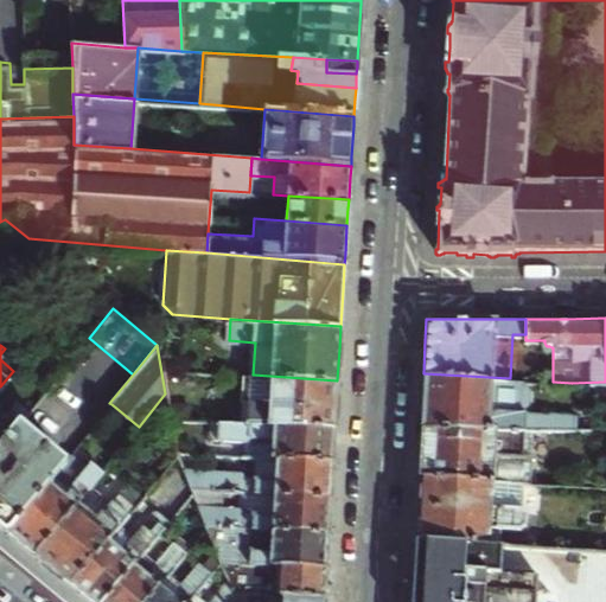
[(229,398),(228,421),(333,428),(336,399),(337,380),(253,375),(249,373),(247,399),(229,398)]
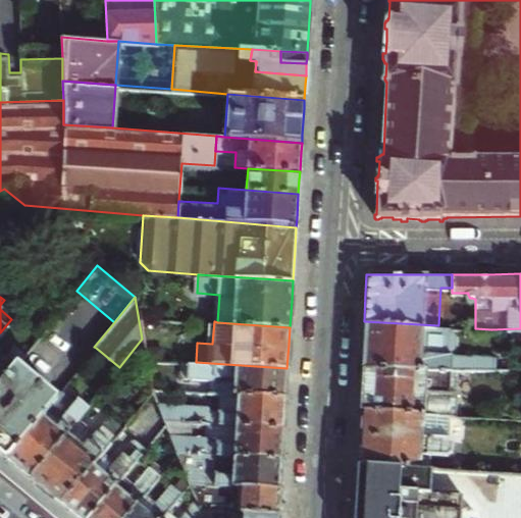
[(362,345),(361,366),(461,367),(520,365),(520,355),(474,352),(474,354),(450,352),(450,347),(453,347),(456,345),(457,333),(454,329),(451,329),(451,326),(438,325),(364,321),(362,345)]
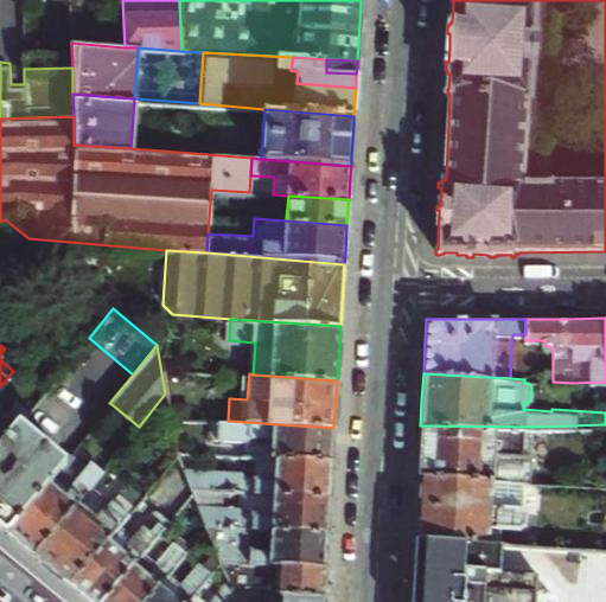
[(2,415),(0,412),(0,446),(19,423),(29,410),(16,399),(2,415)]
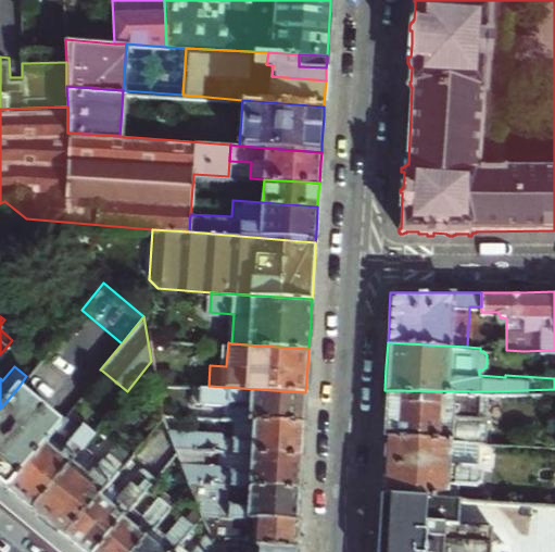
[(223,416),(236,417),(304,423),(305,404),(305,392),(209,386),(192,385),(191,396),(197,401),(224,404),(223,416)]
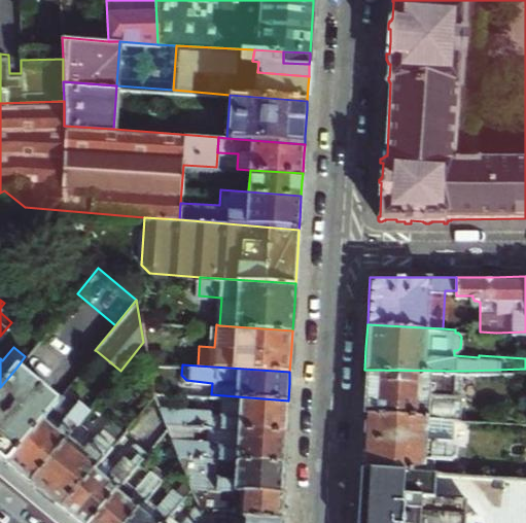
[(0,453),(7,460),(53,403),(56,401),(16,368),(0,387),(0,453)]
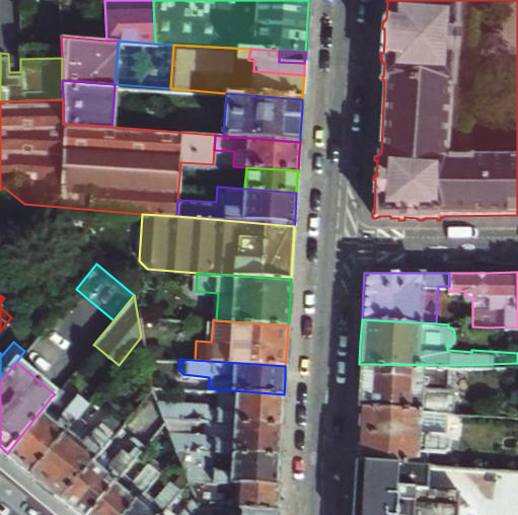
[(517,372),(517,363),(458,365),(359,364),(358,385),(357,405),(446,408),(452,408),(452,384),(454,384),(454,377),(461,377),(461,374),(517,372)]
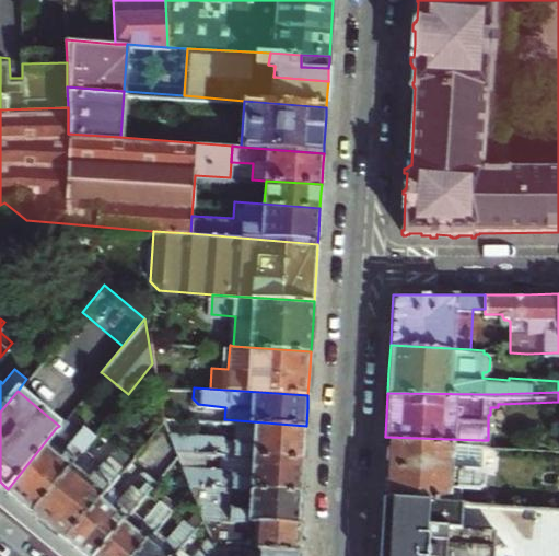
[(225,453),(304,460),(305,440),(306,426),(237,420),(235,440),(226,440),(228,437),(224,433),(194,432),(188,436),(187,451),(206,452),(225,453)]
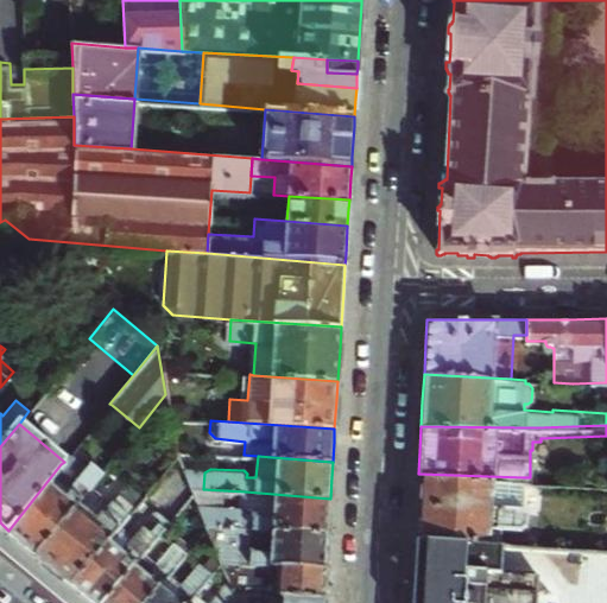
[(29,546),(36,553),(94,483),(103,470),(89,458),(75,476),(61,464),(8,531),(29,546)]
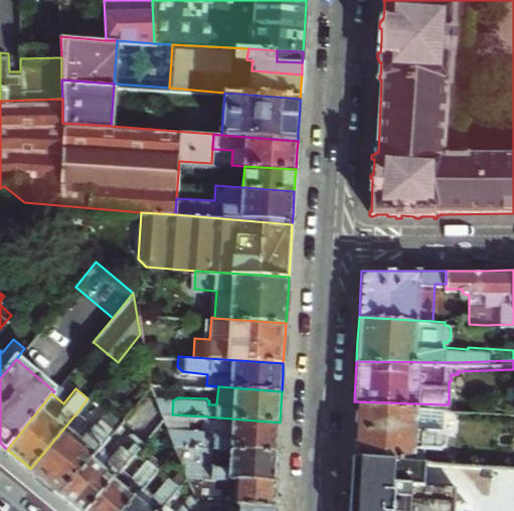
[(178,397),(154,395),(162,413),(172,414),(173,400),(178,397)]
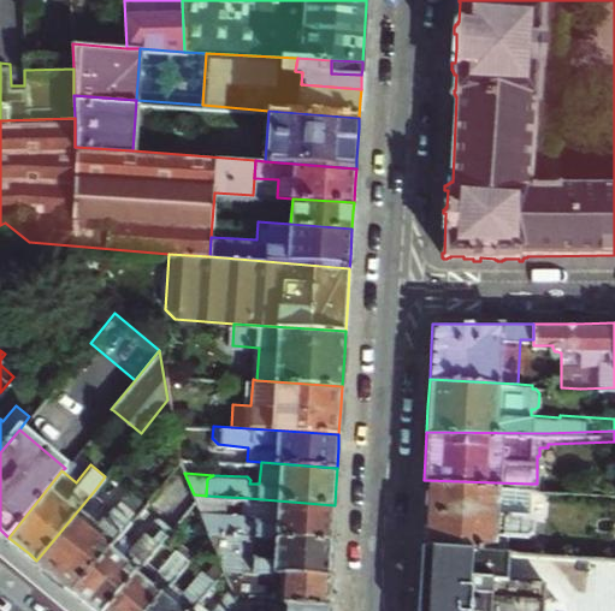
[(530,510),(530,484),(424,480),(421,512),(420,545),(489,547),(496,547),(496,531),(527,532),(534,525),(534,516),(530,510)]
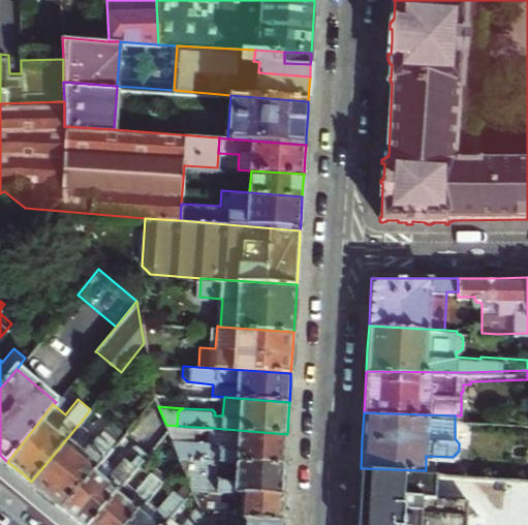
[(64,508),(104,459),(127,430),(114,419),(100,435),(82,421),(31,482),(52,498),(64,508)]
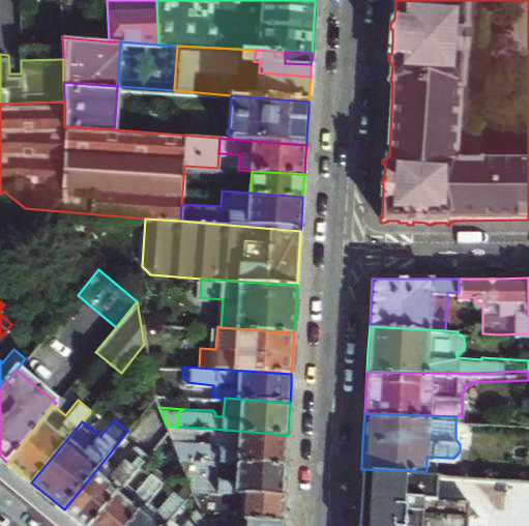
[(177,427),(167,426),(172,440),(194,441),(195,428),(177,427)]
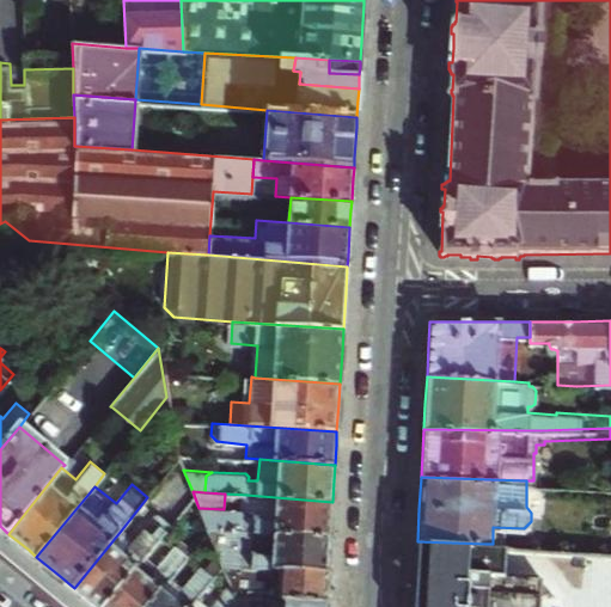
[(331,515),(333,502),(246,495),(244,512),(224,509),(199,508),(207,527),(330,537),(331,515)]
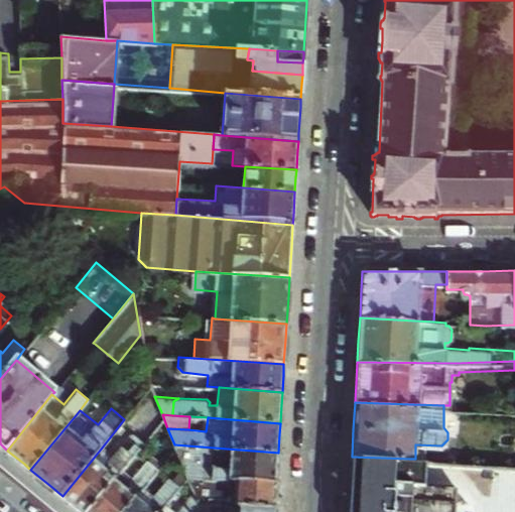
[(113,457),(102,448),(62,496),(79,509),(82,511),(86,511),(122,469),(144,442),(132,432),(113,457)]
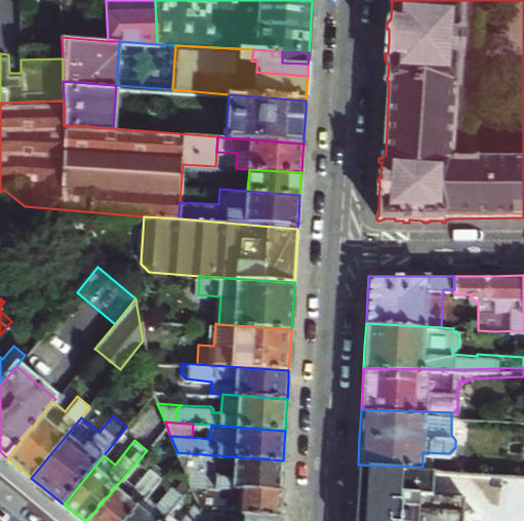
[(281,491),(282,472),(283,461),(177,452),(190,485),(281,491)]
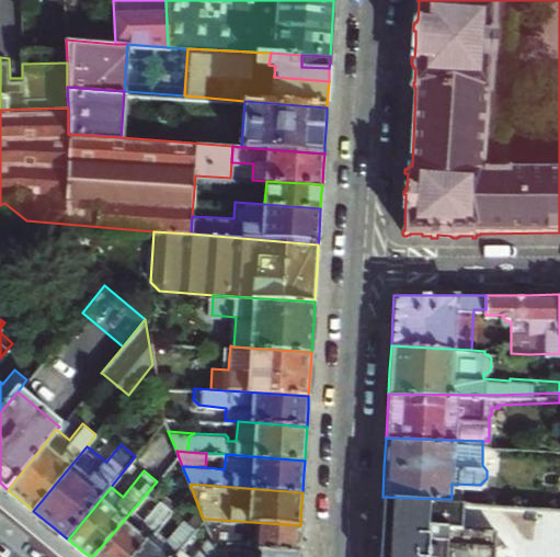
[(445,499),(383,497),(380,542),(379,553),(378,556),(477,556),(478,547),(479,524),(444,523),(445,499)]
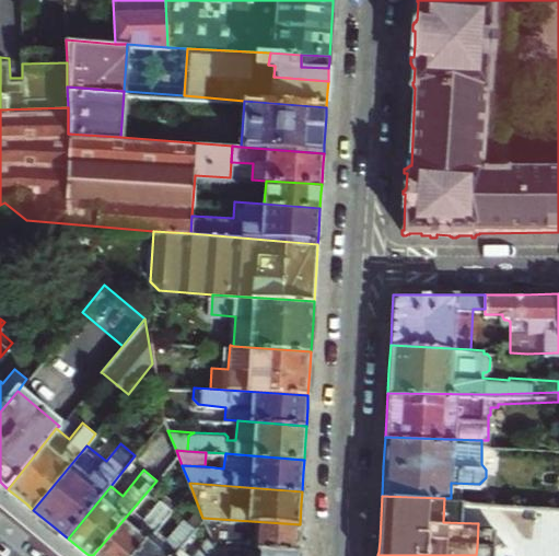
[(143,518),(132,509),(93,555),(132,555),(155,529),(173,508),(160,497),(143,518)]
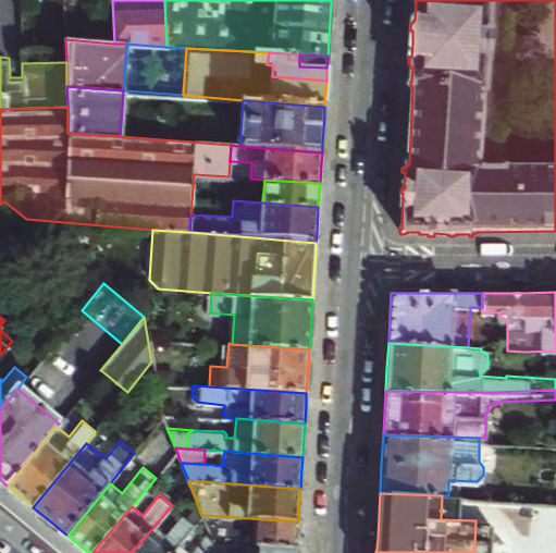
[(171,552),(177,544),(194,525),(182,515),(165,535),(155,526),(132,552),(171,552)]
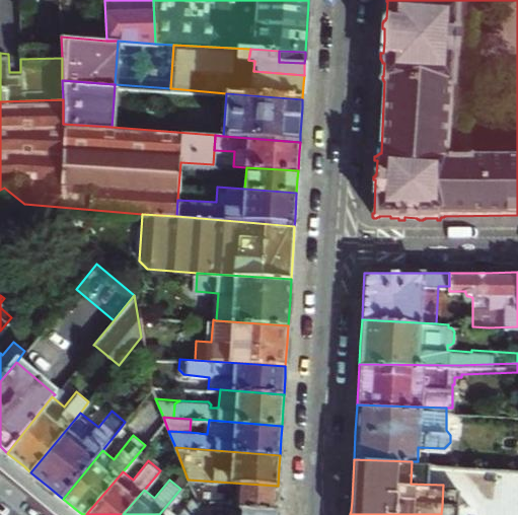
[(277,495),(278,486),(188,480),(193,493),(198,506),(225,508),(276,511),(277,495)]
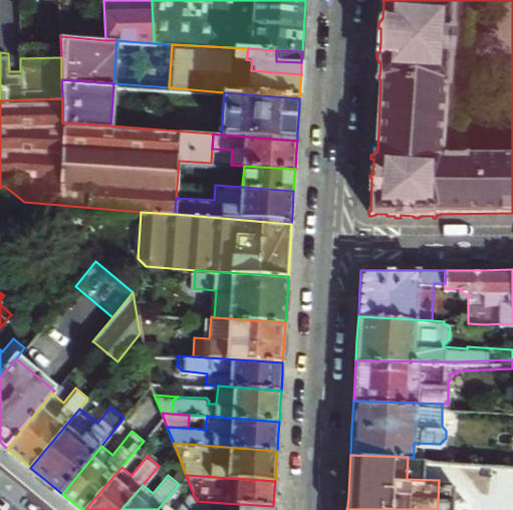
[(194,509),(198,506),(196,501),(191,488),(174,509),(164,502),(158,509),(194,509)]
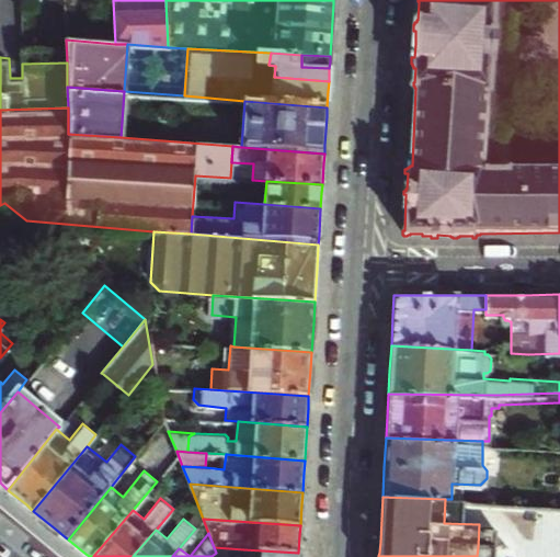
[(246,556),(243,549),(214,547),(216,553),(218,556),(246,556)]
